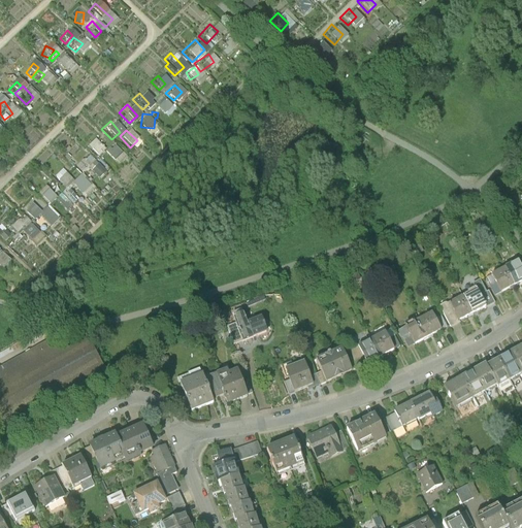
[(88,138),(82,145),(92,156),(99,150),(88,138)]
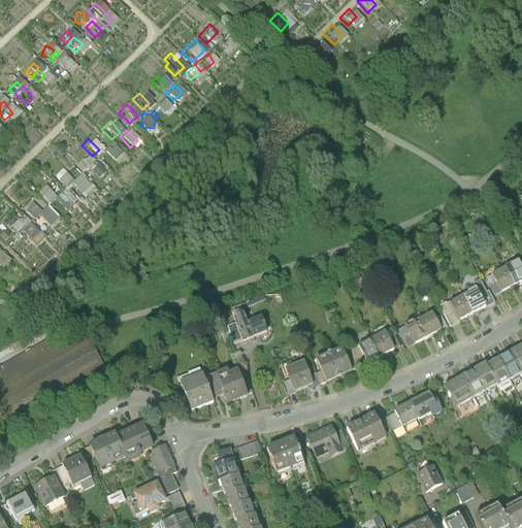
[(111,143),(100,149),(107,163),(118,158),(111,143)]
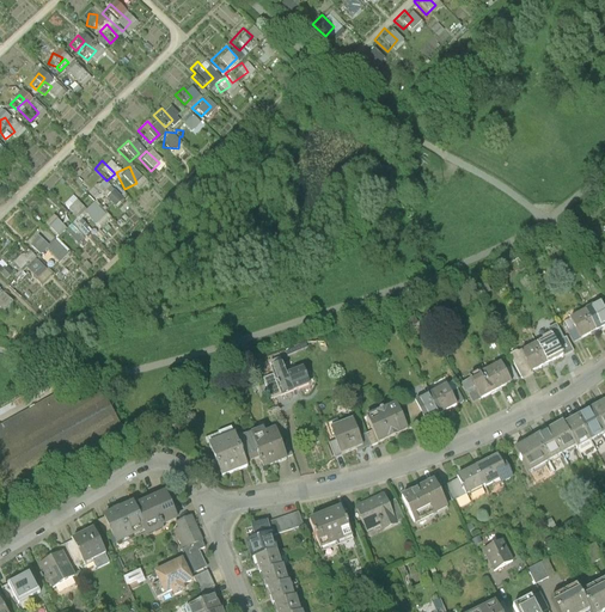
[(52,236),(59,227),(47,216),(40,225),(52,236)]
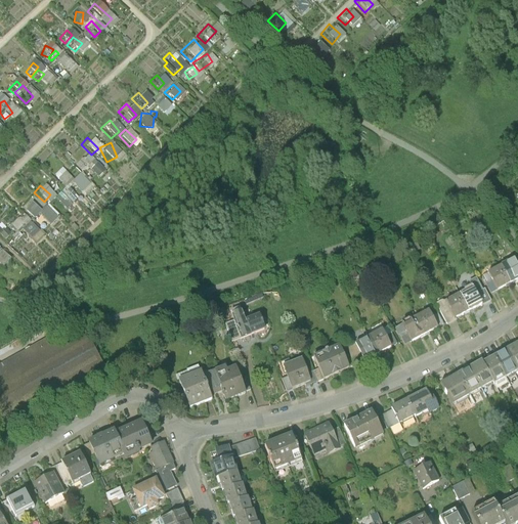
[(41,203),(35,209),(25,201),(17,209),(28,218),(32,212),(45,224),(53,214),(41,203)]
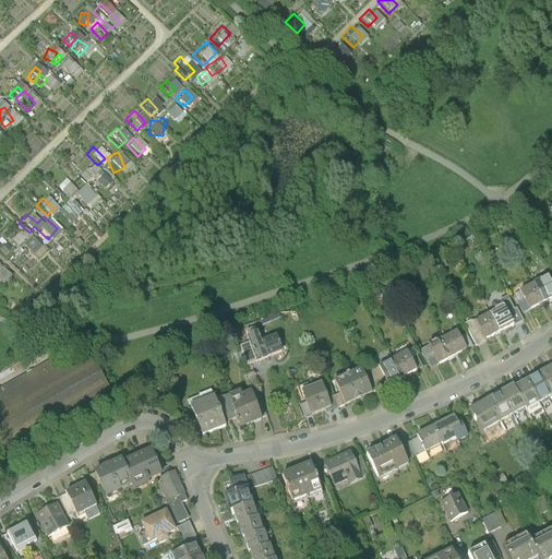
[(6,239),(11,245),(16,239),(11,234),(6,239)]
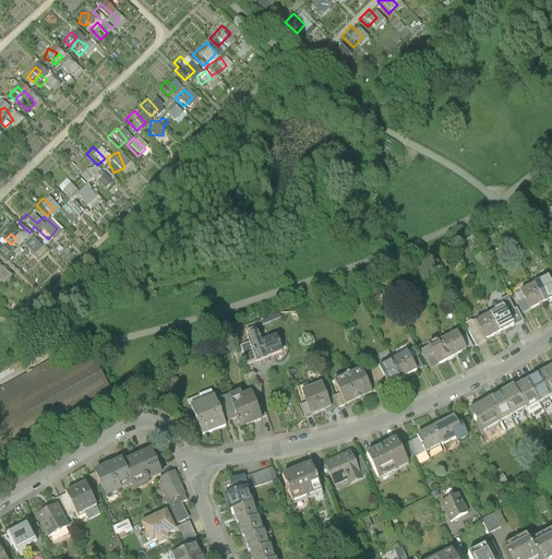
[(34,246),(25,252),(30,257),(38,250),(34,246)]
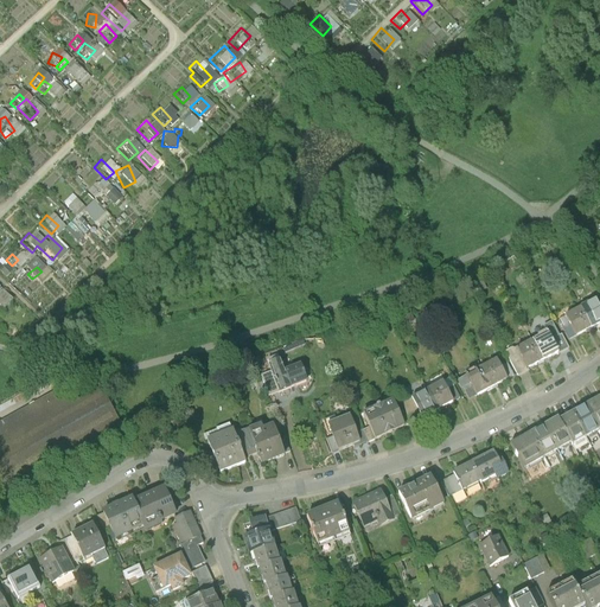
[(43,272),(31,282),(34,286),(29,291),(42,304),(59,288),(43,272)]
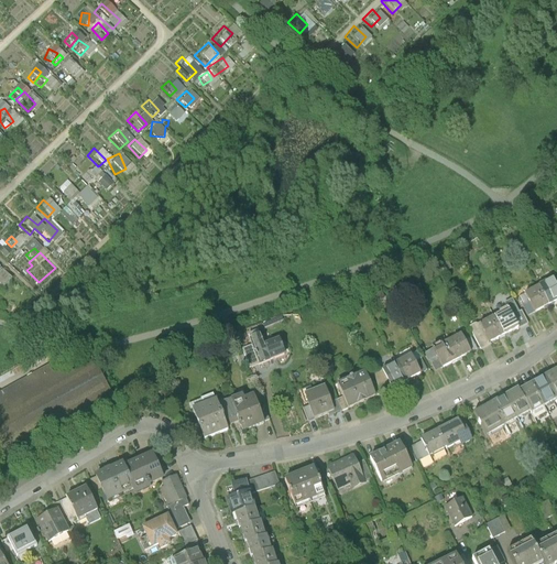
[(449,259),(443,262),(446,268),(452,264),(449,259)]
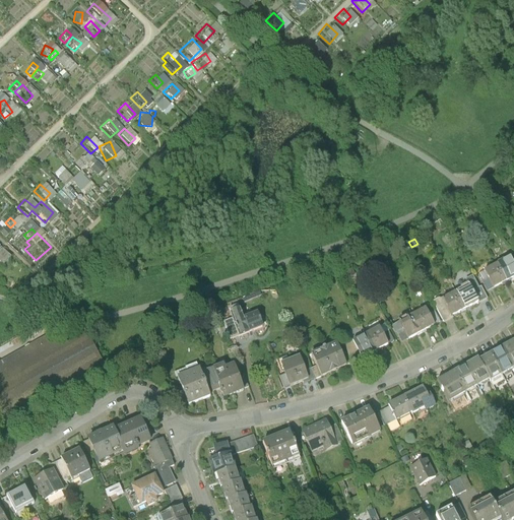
[(389,247),(381,251),(383,256),(392,252),(389,247)]
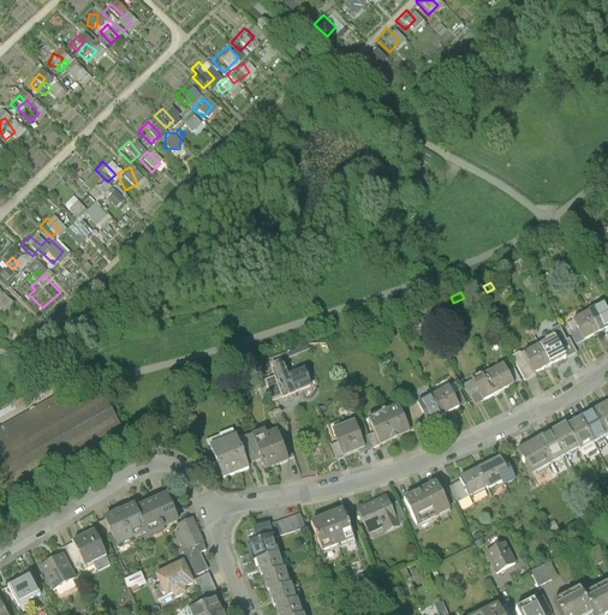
[(607,308),(604,302),(589,310),(600,328),(607,323),(607,308)]
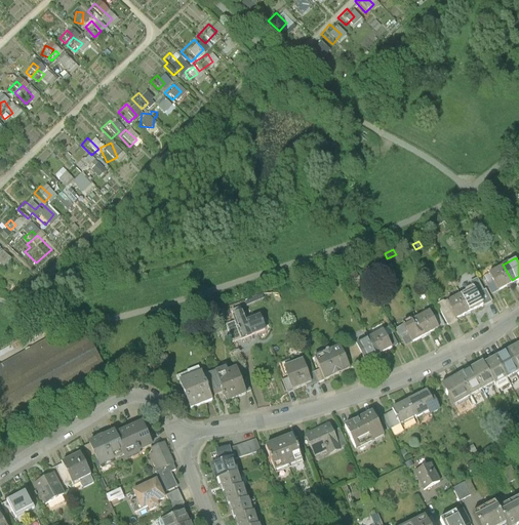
[(372,259),(364,264),(368,271),(376,266),(372,259)]
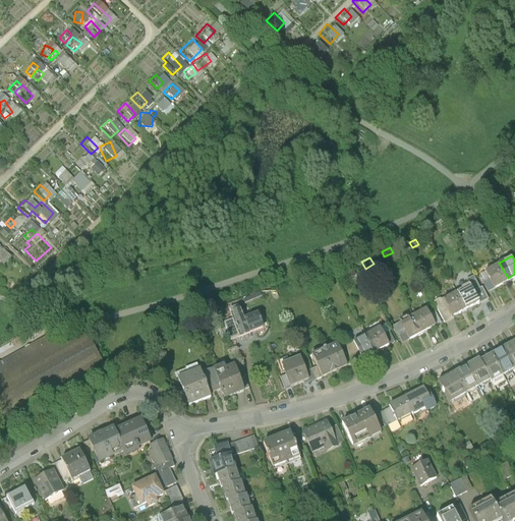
[(495,285),(508,278),(499,263),(487,270),(490,275),(495,285)]
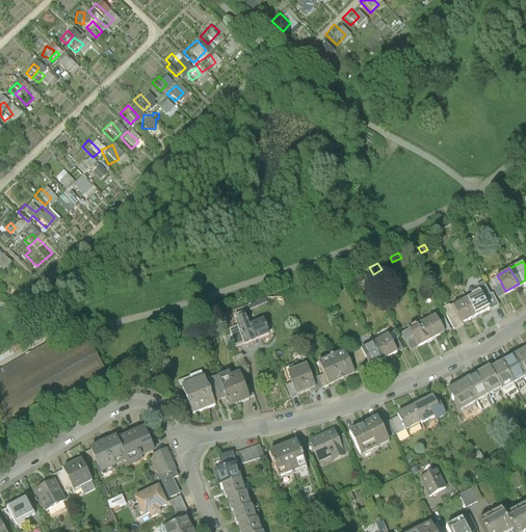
[(361,270),(354,273),(358,280),(364,276),(361,270)]
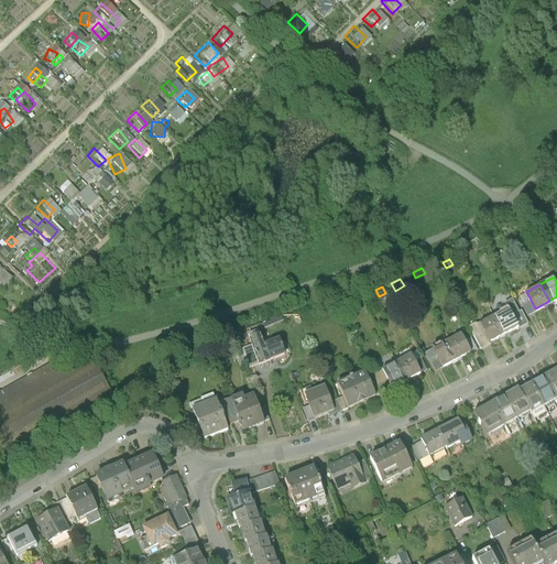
[(506,299),(509,304),(520,323),(521,325),(528,320),(522,307),(521,308),(513,295),(506,299)]
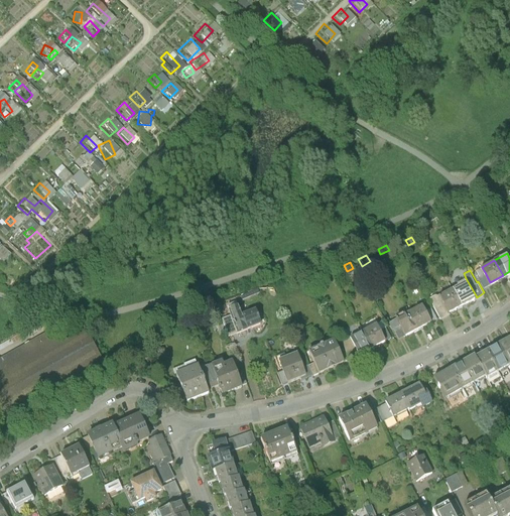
[(478,275),(484,285),(490,282),(485,272),(478,275)]
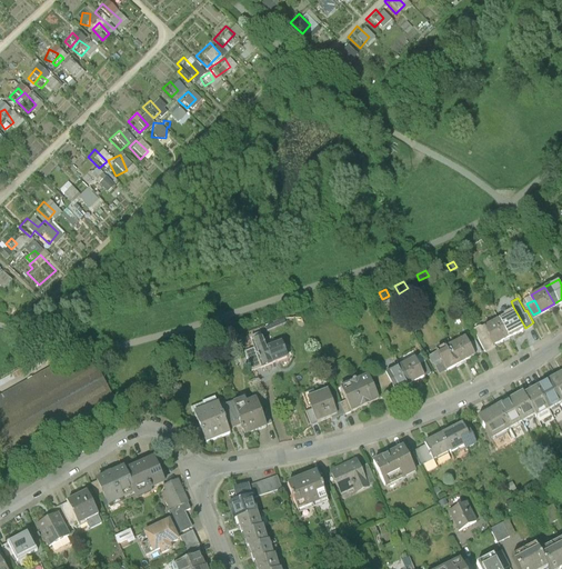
[(507,312),(501,315),(510,332),(524,326),(513,307),(505,310),(507,312)]
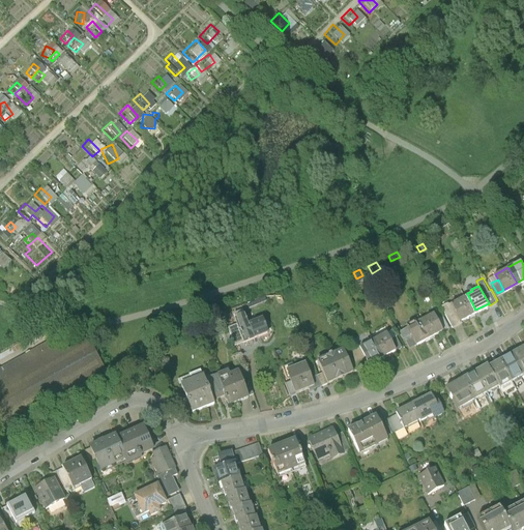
[(467,293),(453,301),(461,317),(475,310),(467,293)]
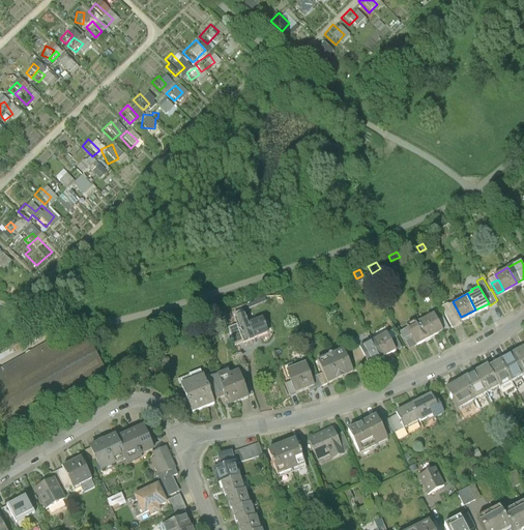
[(452,322),(461,317),(453,301),(453,299),(450,300),(448,300),(441,303),(452,322)]
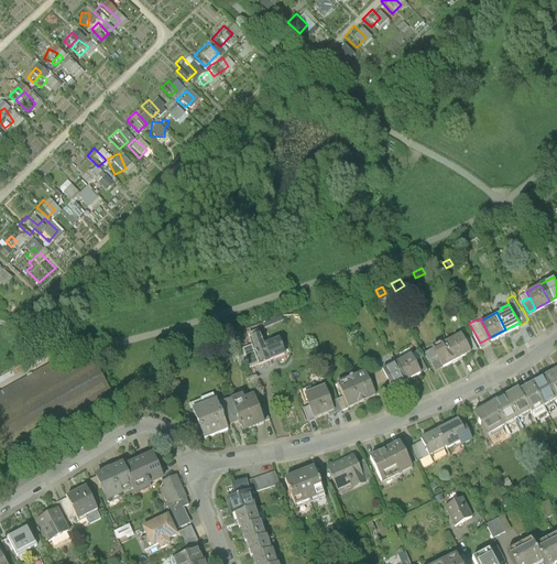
[(238,347),(244,366),(280,353),(273,337),(258,343),(253,329),(243,333),(247,344),(238,347)]
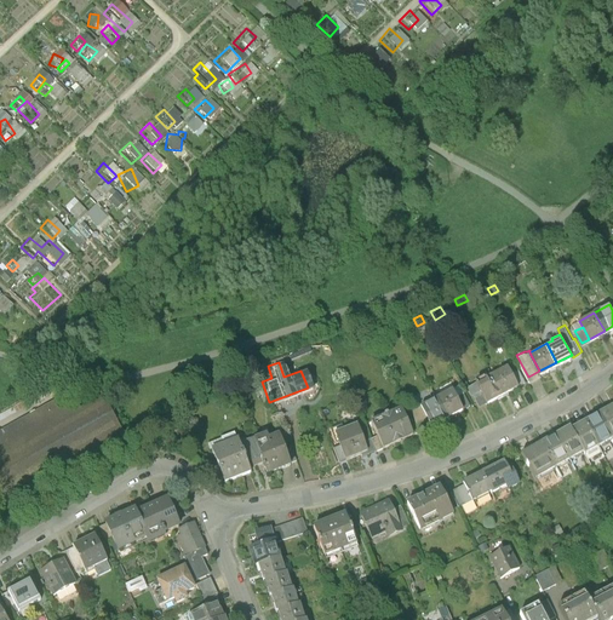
[(509,363),(492,372),(503,391),(519,383),(513,371),(509,363)]
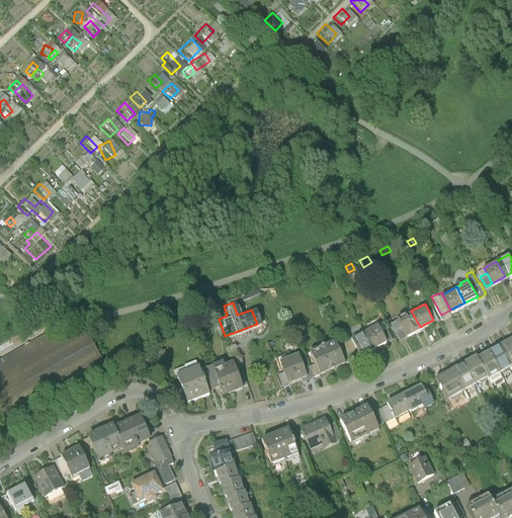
[(433,307),(428,310),(433,320),(439,317),(433,307)]
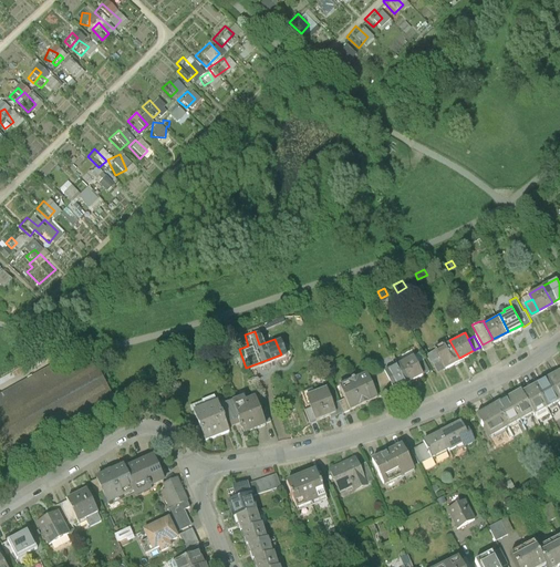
[(446,366),(459,358),(449,340),(436,348),(446,366)]
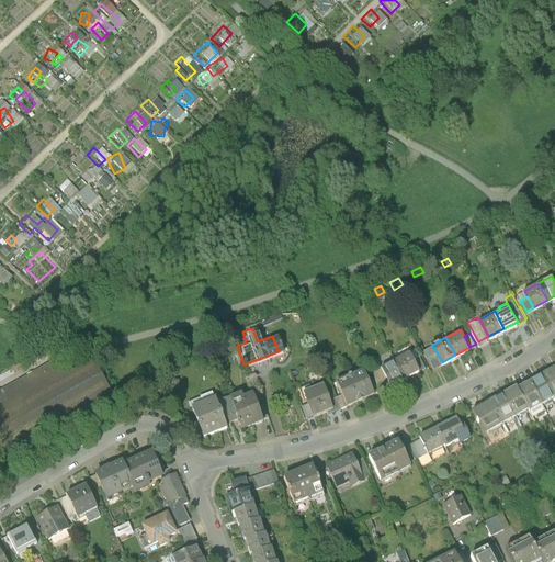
[(433,367),(442,362),(432,345),(425,348),(433,367)]
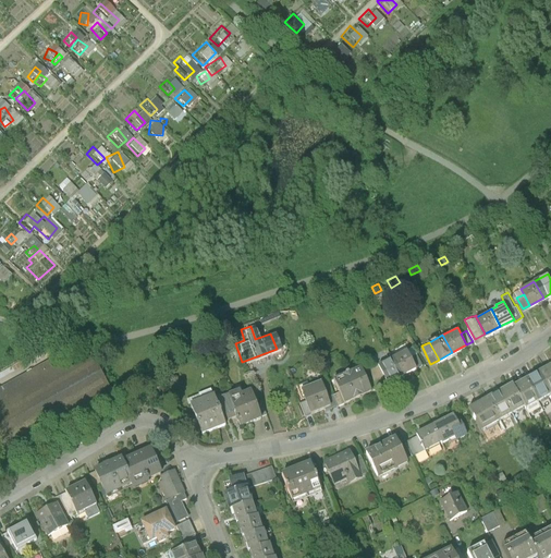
[(407,348),(417,364),(423,362),(414,344),(407,348)]
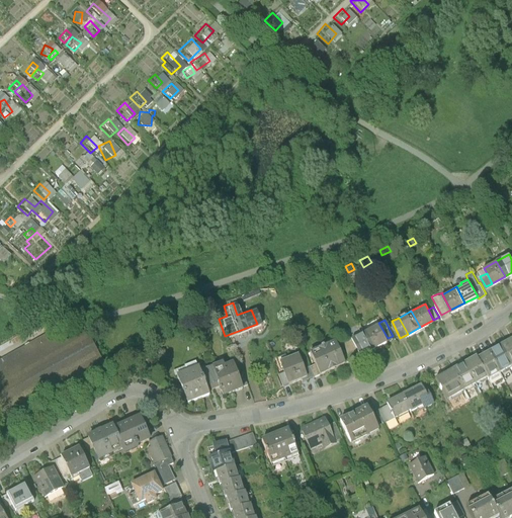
[(378,323),(365,330),(374,345),(388,338),(378,323)]
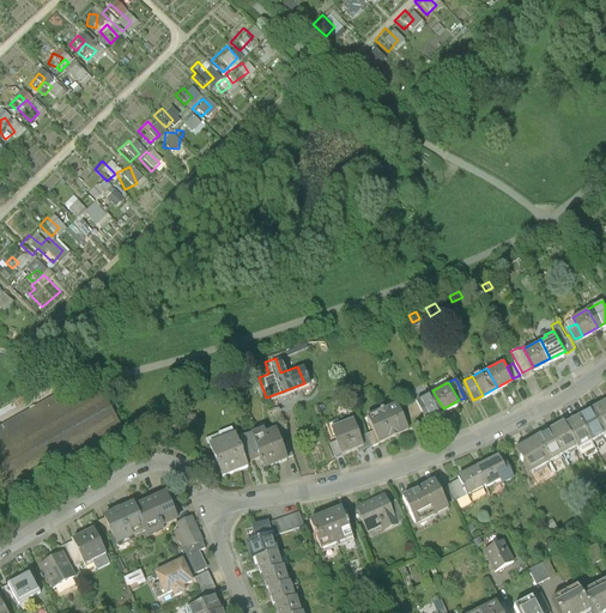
[(0,492),(116,428),(92,384),(60,402),(54,390),(0,420),(0,492)]
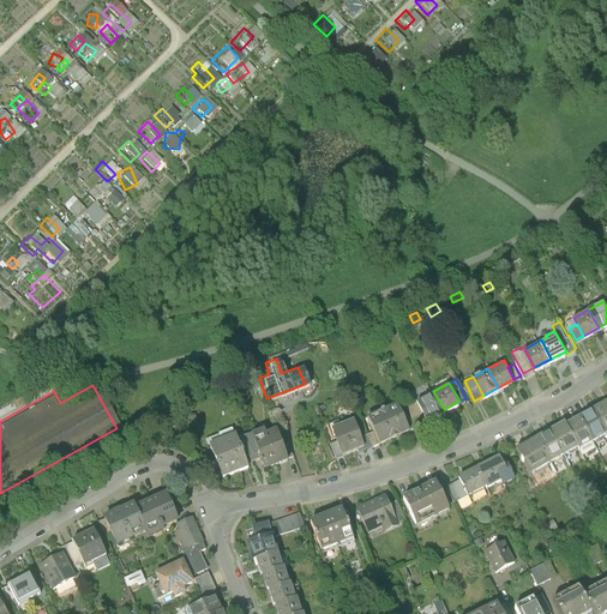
[(428,417),(444,409),(433,391),(419,398),(428,417)]
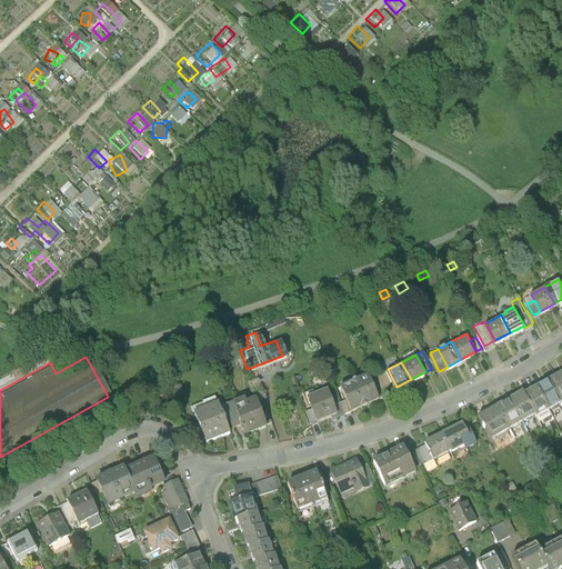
[(388,392),(397,387),(388,369),(380,373),(382,378),(380,379),(381,381),(387,390),(388,392)]
